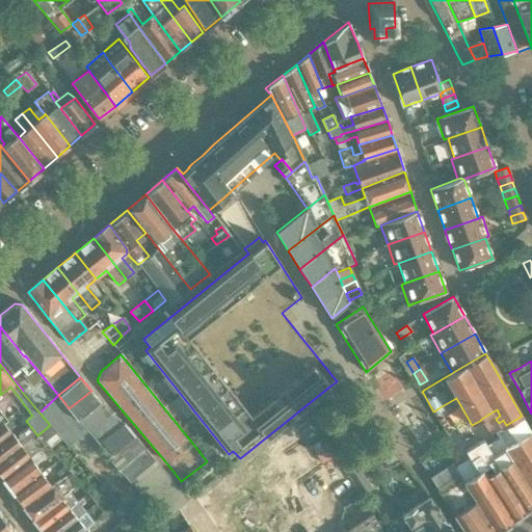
[(91,391),(69,408),(79,421),(101,403),(91,391)]
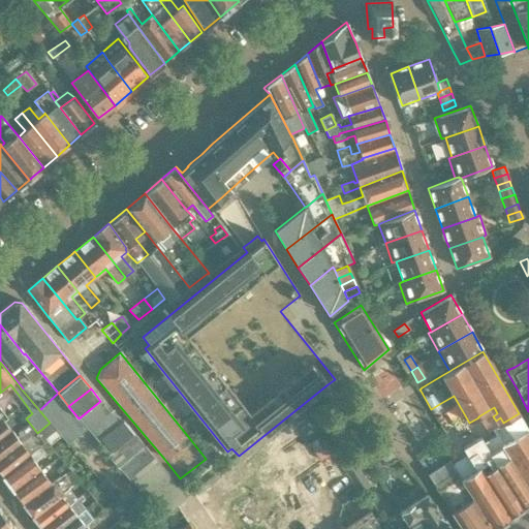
[(100,401),(79,418),(87,429),(88,430),(109,411),(100,401)]
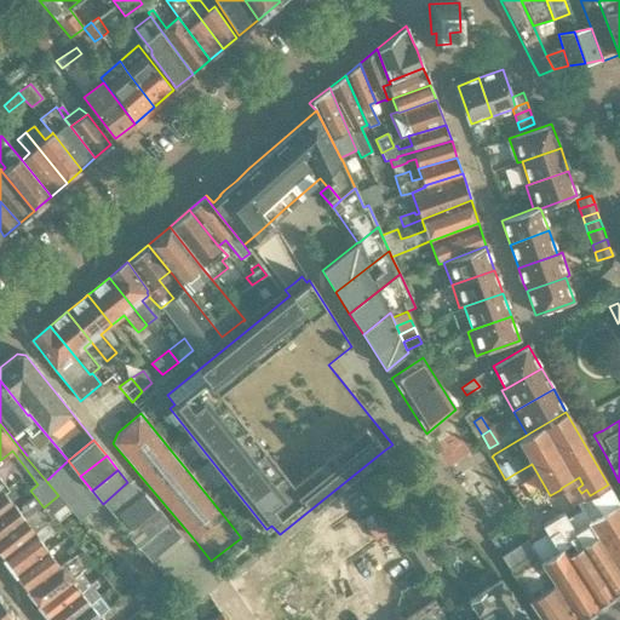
[(579,477),(561,488),(561,489),(572,506),(577,503),(619,572),(619,504),(608,484),(590,495),(586,489),(581,493),(578,488),(583,484),(579,477)]
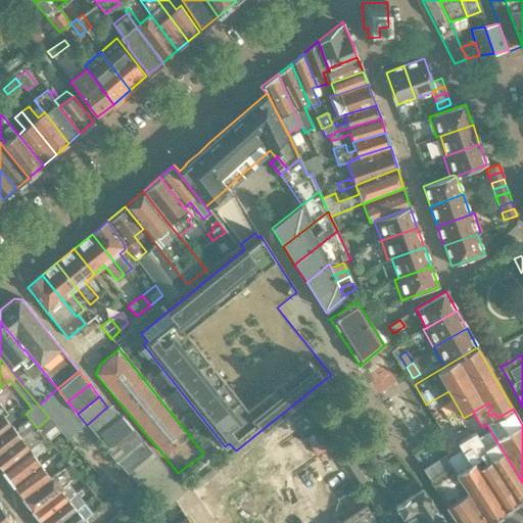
[(107,407),(87,425),(97,437),(100,434),(117,419),(122,416),(107,407)]
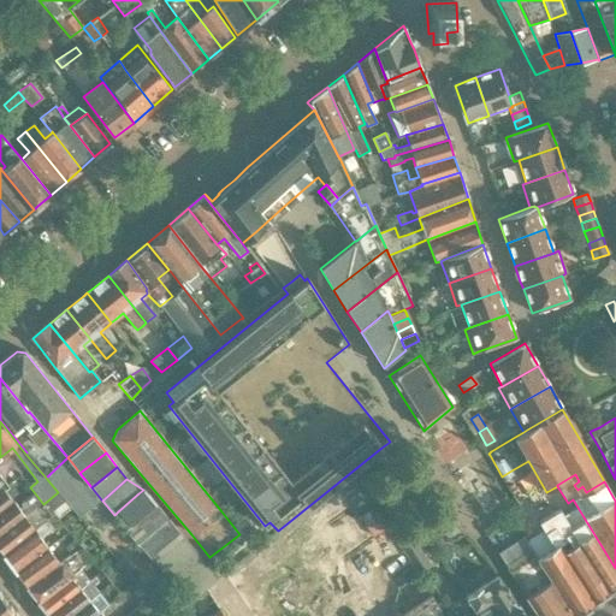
[(0,514),(16,504),(15,502),(13,503),(4,490),(0,492),(0,514)]
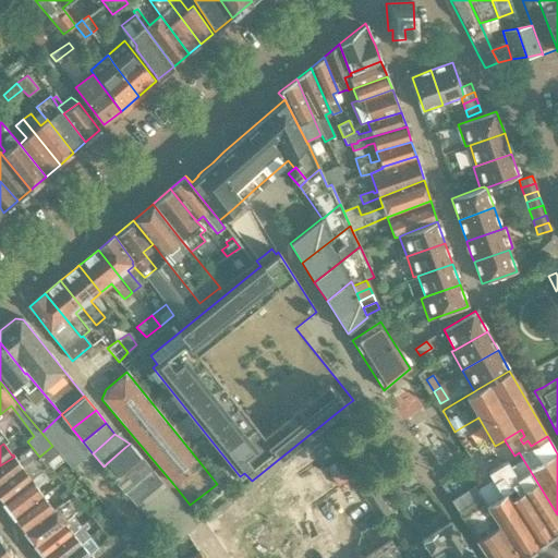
[(107,463),(104,466),(114,480),(136,461),(141,458),(130,444),(125,447),(107,463)]
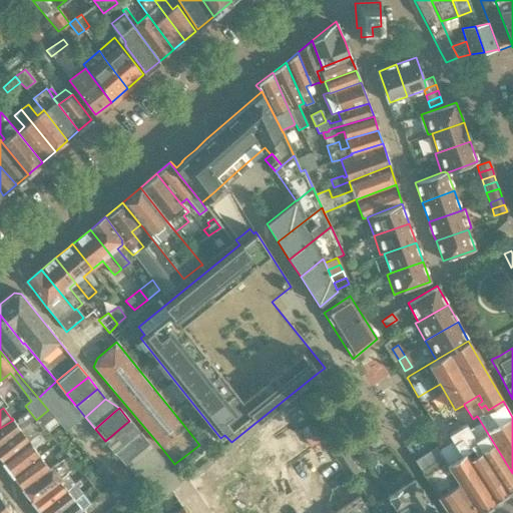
[(36,420),(42,427),(43,426),(54,417),(50,412),(48,410),(36,420)]
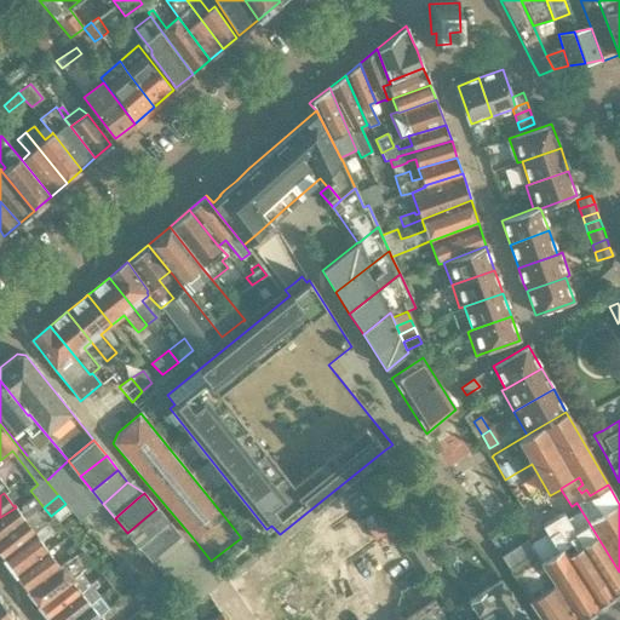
[(16,507),(0,517),(0,538),(39,510),(44,507),(35,497),(30,500),(21,506),(22,509),(23,510),(19,512),(16,507)]
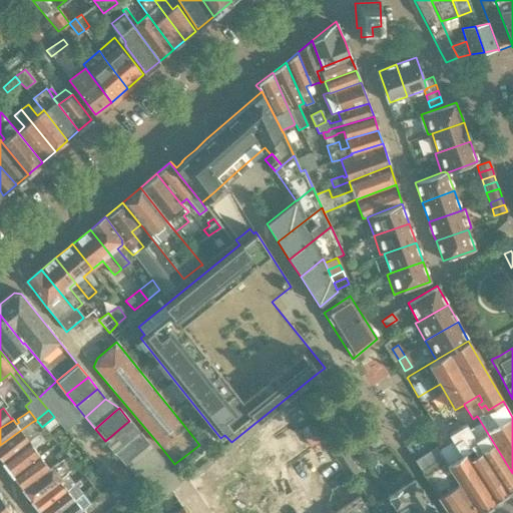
[(463,425),(464,426),(507,491),(512,486),(512,473),(477,416),(473,419),(463,425)]
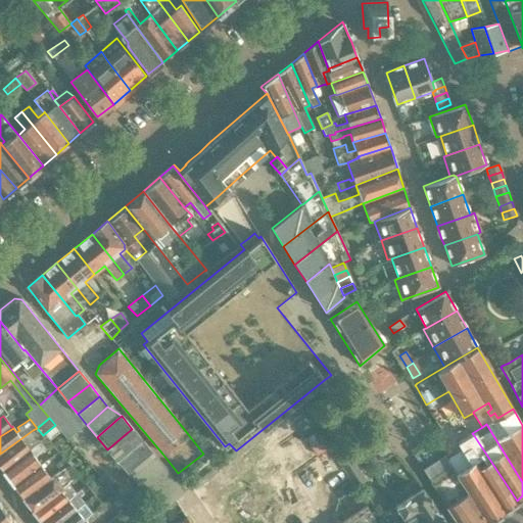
[(33,430),(0,454),(0,469),(1,471),(40,442),(45,438),(43,435),(37,428),(33,430)]
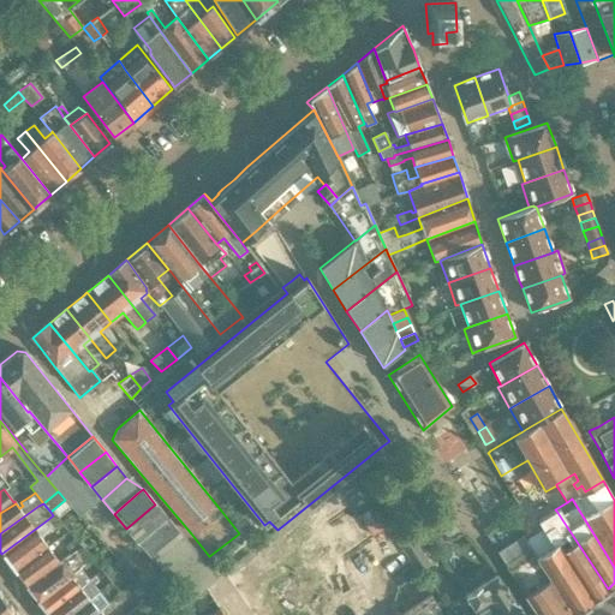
[(150,508),(126,529),(137,543),(142,539),(167,518),(155,505),(150,508)]
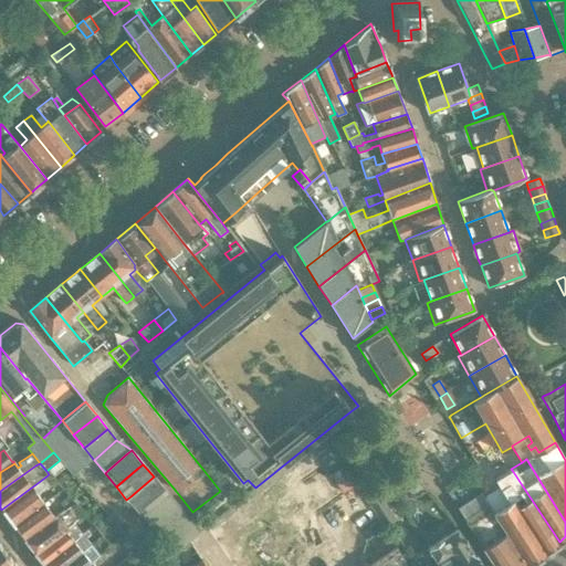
[(512,470),(501,477),(546,552),(559,542),(512,470)]
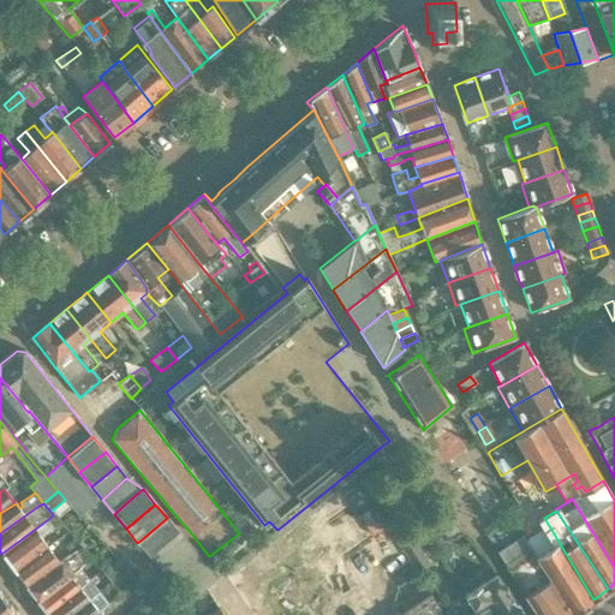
[(53,515),(47,520),(53,527),(60,523),(53,515)]
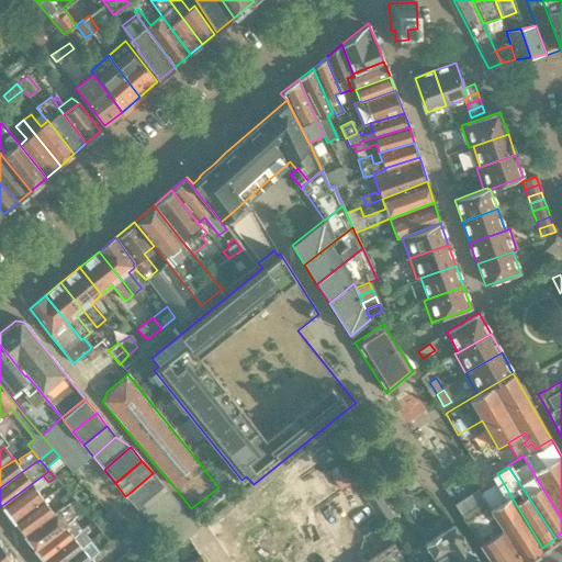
[(130,493),(125,496),(136,508),(163,486),(153,473),(130,493)]
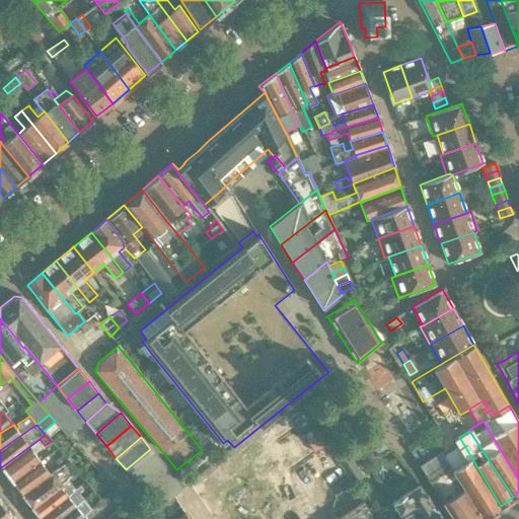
[(466,460),(452,469),(484,518),(501,506),(459,437),(454,440),(466,460)]
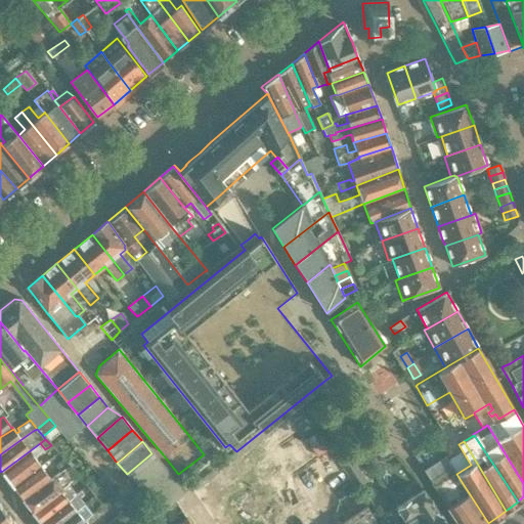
[(40,443),(1,472),(12,487),(39,469),(40,468),(35,461),(33,459),(45,450),(40,443)]
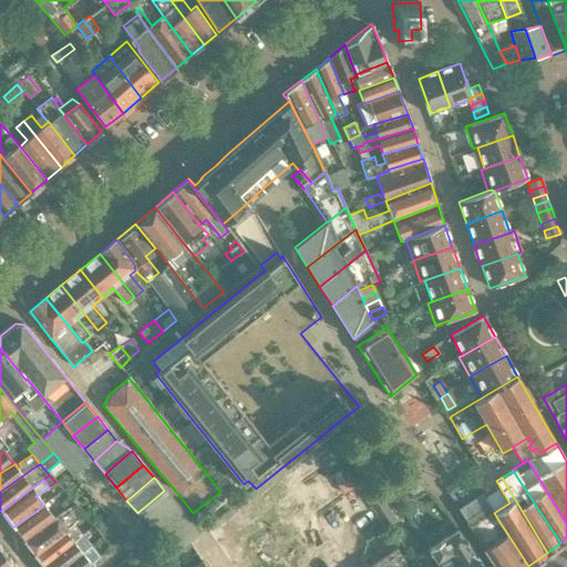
[(164,491),(137,513),(141,517),(145,514),(167,494),(164,491)]
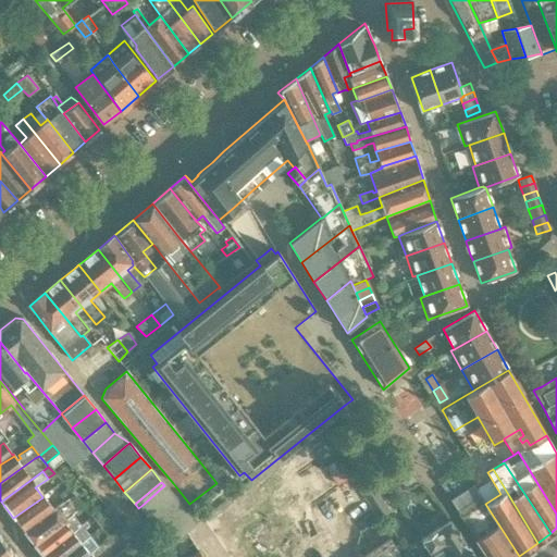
[(472,483),(449,498),(458,511),(475,539),(487,556),(517,556),(519,556),(485,504),(475,487),(472,483)]
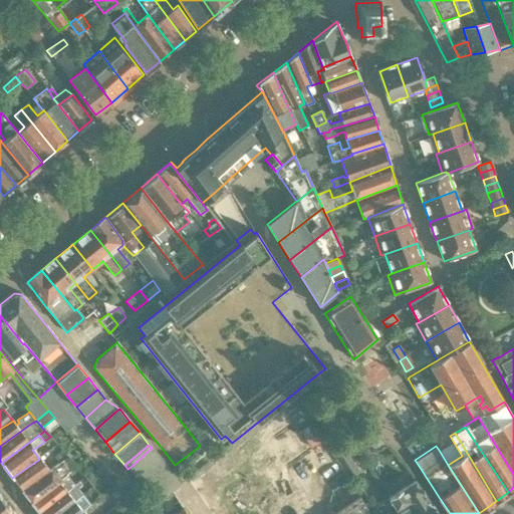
[(359,473),(346,453),(336,460),(348,478),(349,480),(359,473)]
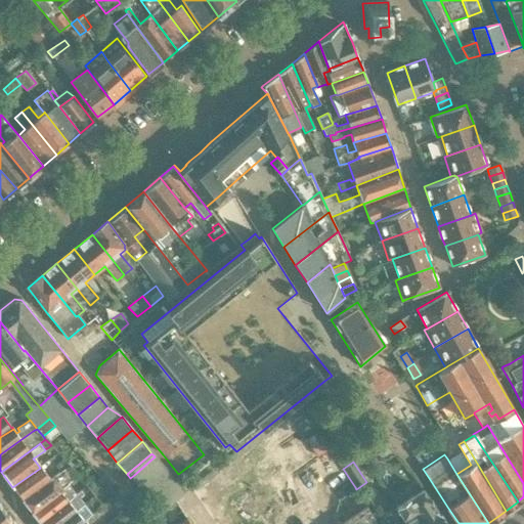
[(47,481),(22,499),(31,513),(69,485),(68,484),(77,476),(77,475),(78,475),(70,466),(69,466),(69,467),(51,478),(47,481)]
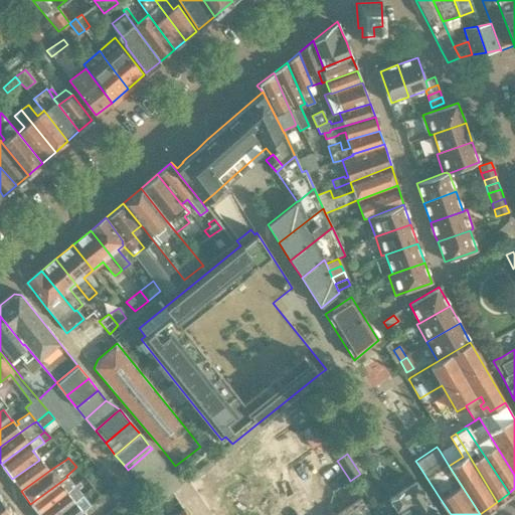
[(38,461),(12,479),(21,491),(46,473),(38,461)]
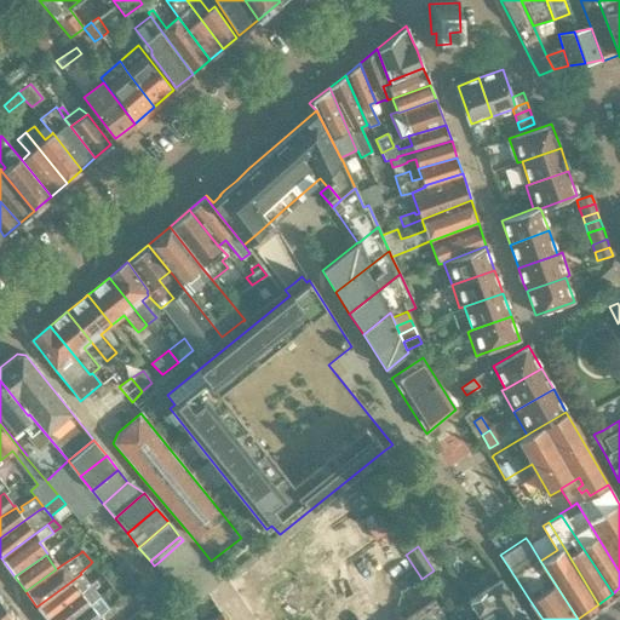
[(81,574),(36,607),(47,619),(91,586),(81,574)]
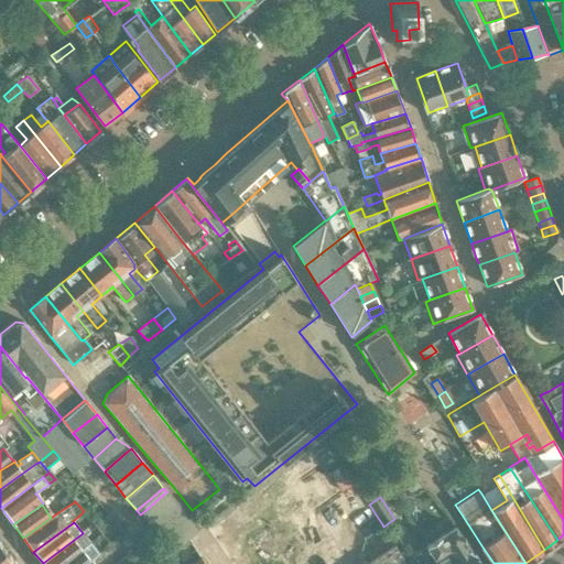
[(442,537),(426,546),(436,563),(481,563),(474,551),(472,552),(469,548),(470,548),(457,528),(456,529),(455,528),(442,537)]
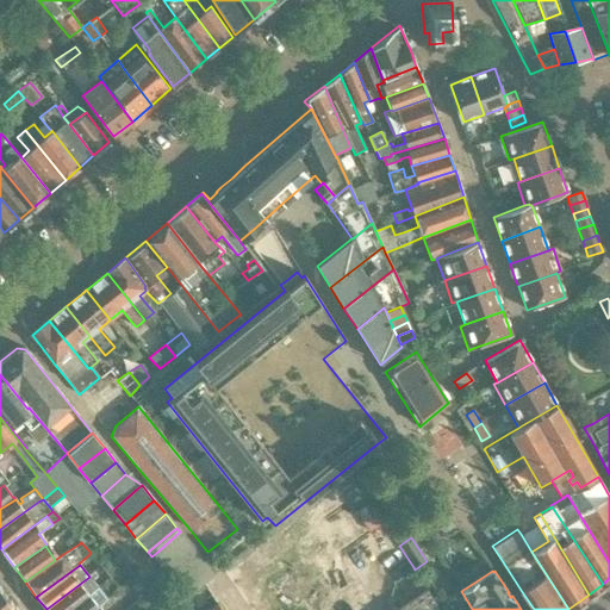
[(89,577),(47,609),(69,609),(99,589),(92,579),(97,576),(94,573),(89,577)]
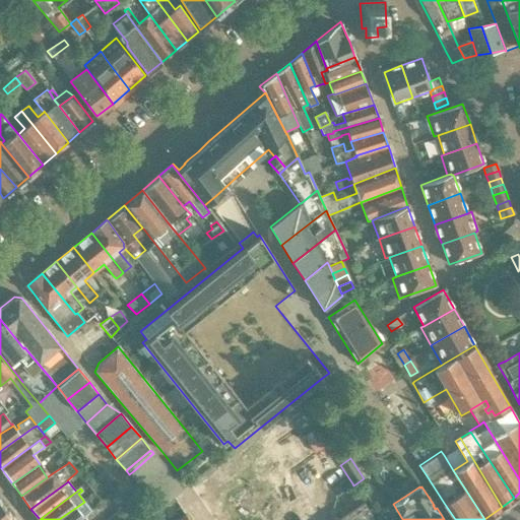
[(0,501),(0,519),(10,519),(12,518),(0,501)]
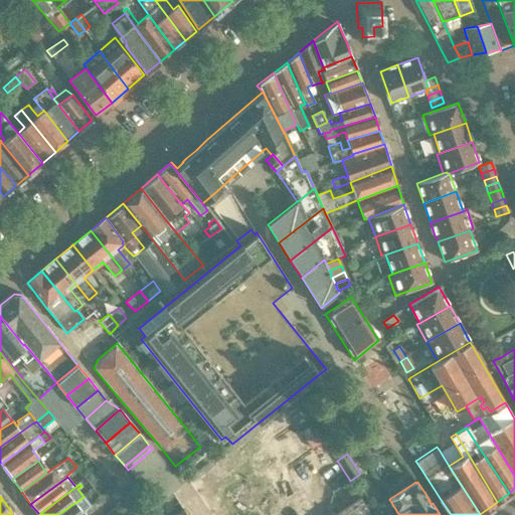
[(83,497),(58,514),(78,514),(83,512),(91,506),(83,497)]
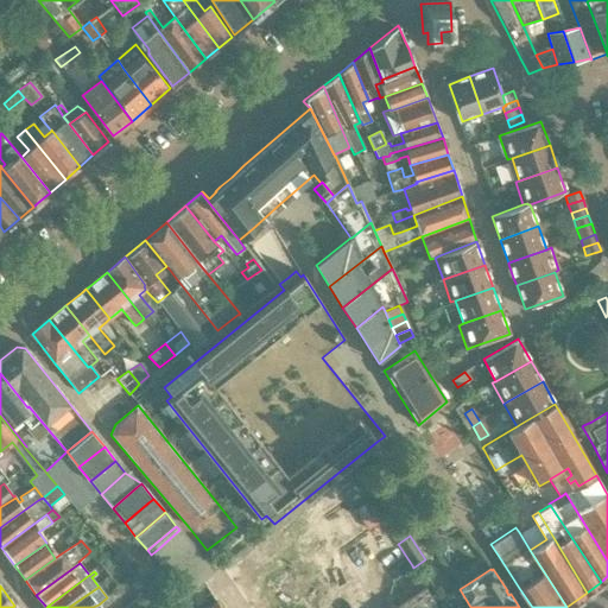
[(397,607),(439,607),(437,605),(426,588),(397,607)]
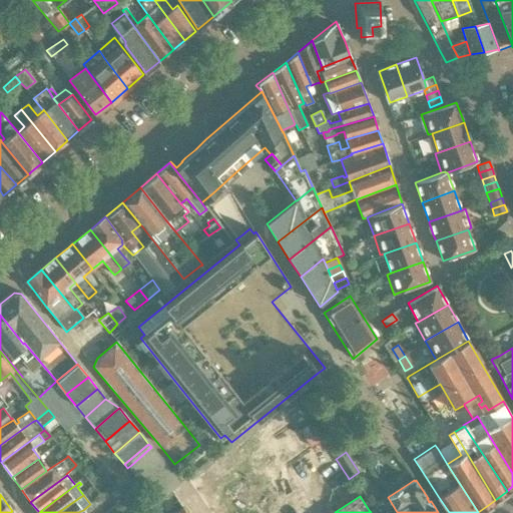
[(397,512),(388,497),(369,510),(371,512),(397,512)]
